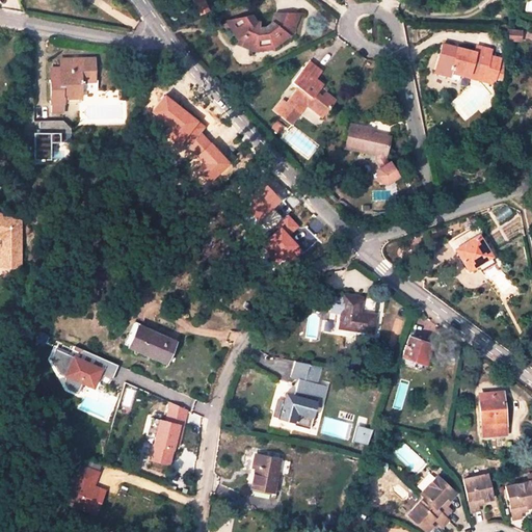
[(193,0),(201,14),(208,11),(202,0),(193,0)]
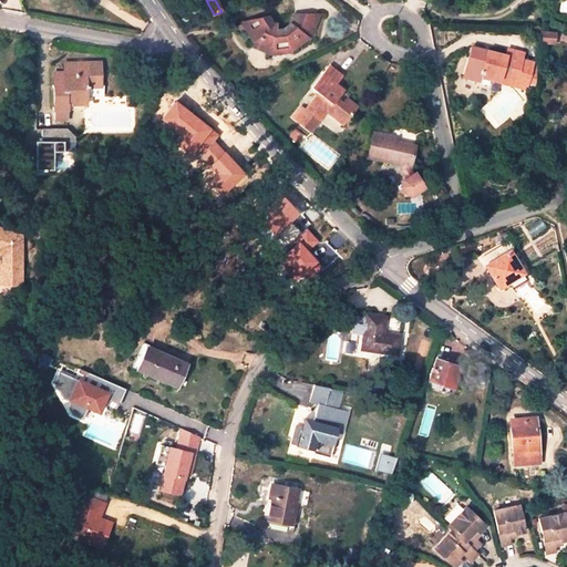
[(267,17),(240,23),(255,44),(251,48),(271,55),(271,49),(291,47),(291,51),(307,39),(310,41),(319,16),(298,14),(292,29),(289,26),(282,30),(276,30),(276,26),(272,24),(267,17)]
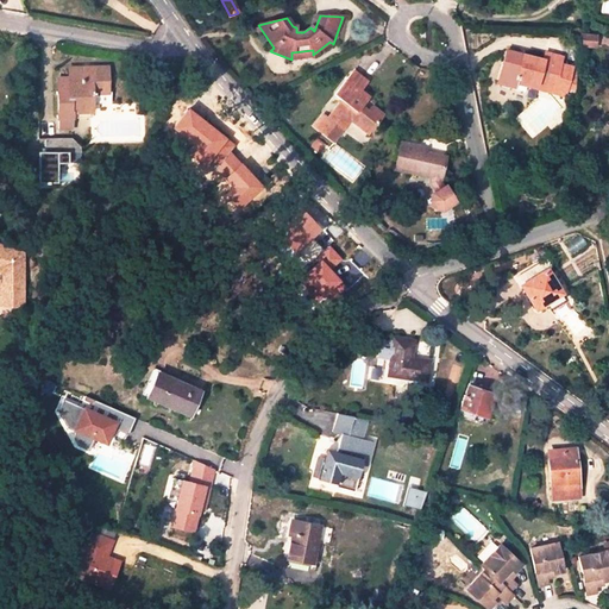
[(579,45),(596,48),(596,37),(581,35),(579,45)]
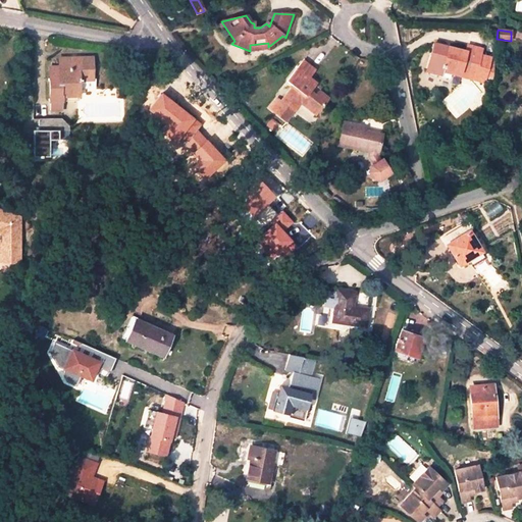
[(250,45),(250,51),(269,48),(268,47),(268,43),(250,45)]
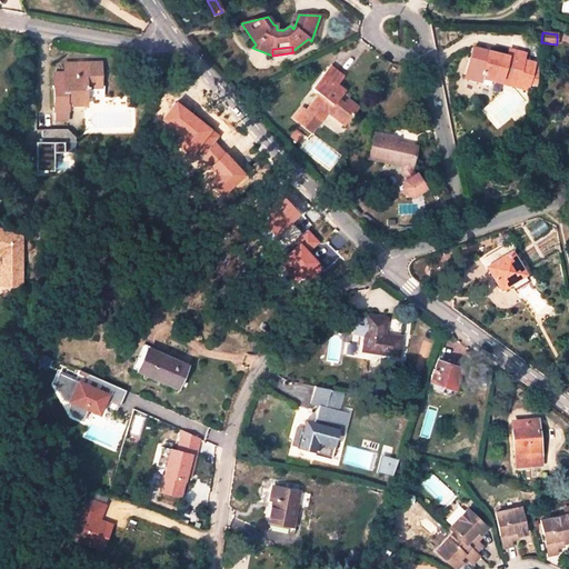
[(485,75),(502,79),(505,73),(512,76),(519,78),(517,85),(529,88),(537,89),(539,67),(522,63),(526,53),(509,49),(507,56),(473,48),(471,58),(473,59),(469,78),(482,81),(483,78),(485,75)]
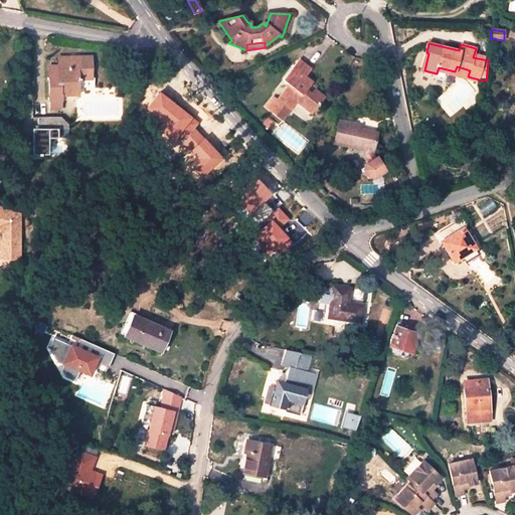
[(58,56),(58,62),(58,65),(48,65),(49,109),(59,109),(59,102),(58,95),(77,95),(77,86),(77,79),(91,78),(91,56),(74,56),(75,62),(70,62),(69,56),(58,56)]
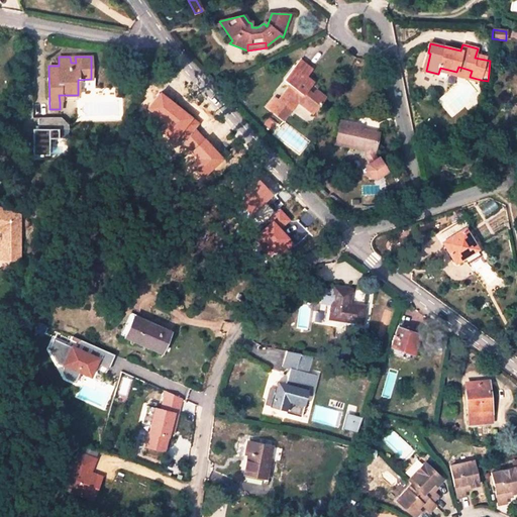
[(299,60),(294,68),(305,77),(311,70),(299,60)]
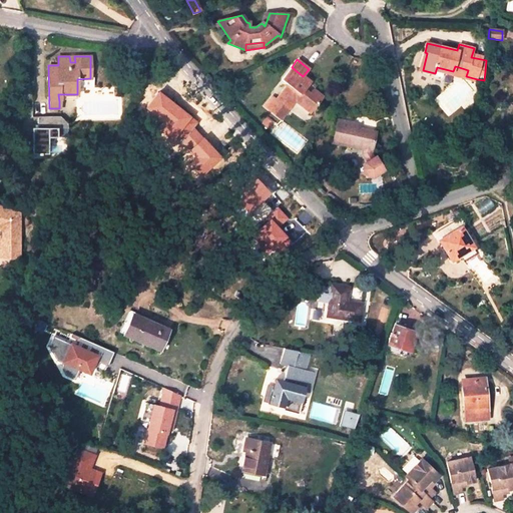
[(460,76),(476,80),(477,79),(466,76),(468,70),(462,68),(455,66),(453,71),(437,67),(436,70),(460,76)]
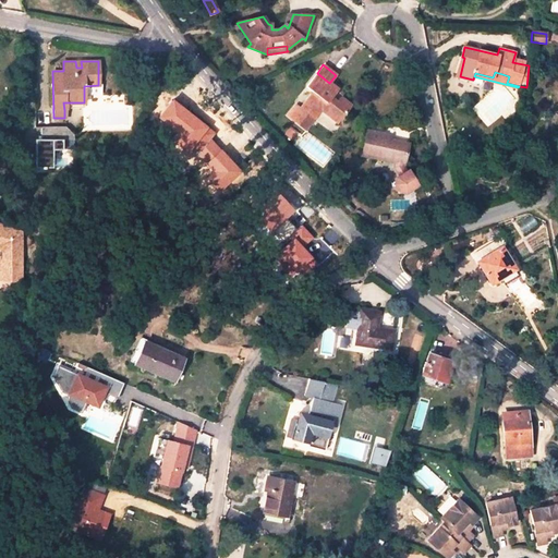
[(343,114),(351,106),(340,97),(337,102),(330,97),(337,89),(329,83),(317,73),(306,87),(313,93),(301,108),(296,105),(288,116),(305,130),(314,119),(322,109),(329,116),(343,114)]
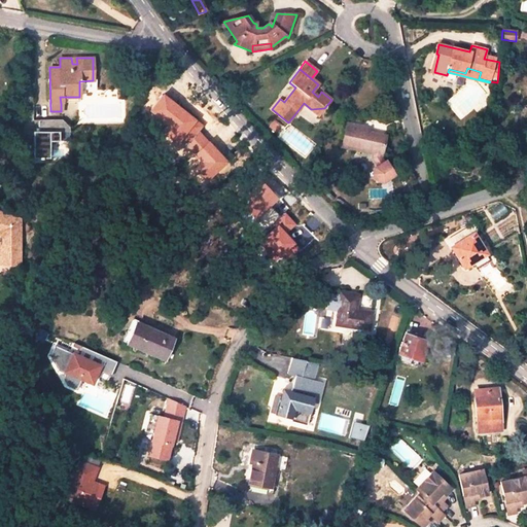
[(67,121),(44,121),(44,134),(45,133),(45,137),(38,137),(37,160),(55,160),(55,143),(64,143),(65,134),(75,134),(75,130),(67,121)]
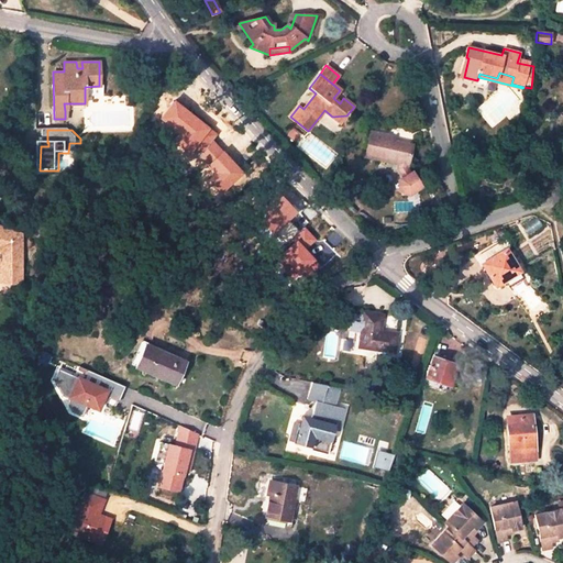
[(388,136),(371,133),(365,156),(399,164),(399,169),(406,177),(399,183),(407,192),(412,194),(420,187),(420,181),(412,172),(411,174),(407,167),(407,166),(408,166),(411,146),(392,142),(387,141),(388,136)]
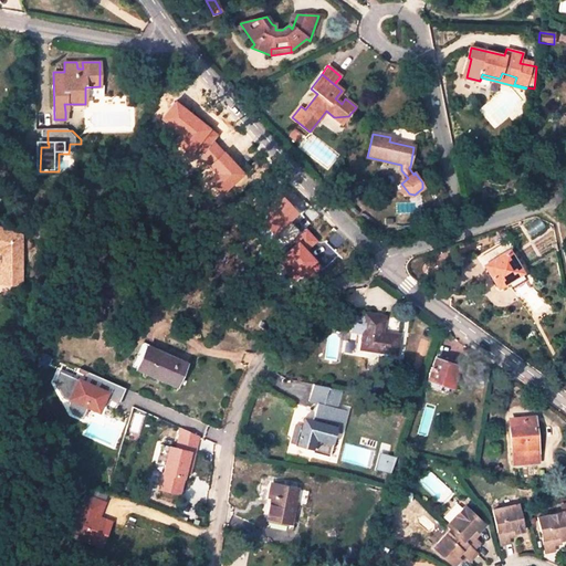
[(0,227),(0,283),(21,284),(21,236),(0,227)]
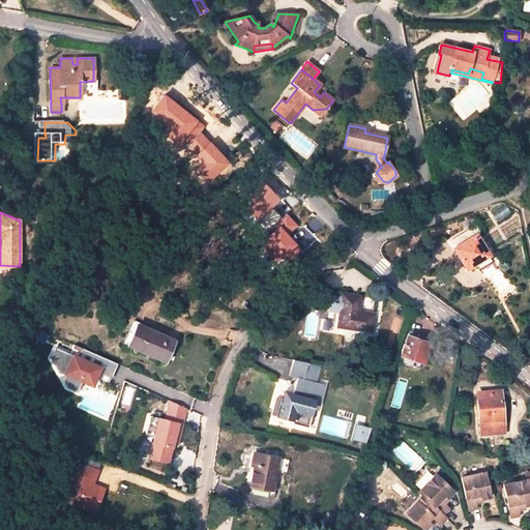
[(475,227),(450,241),(459,256),(466,267),(475,262),(488,256),(476,236),(475,237),(472,232),(477,230),(475,227)]
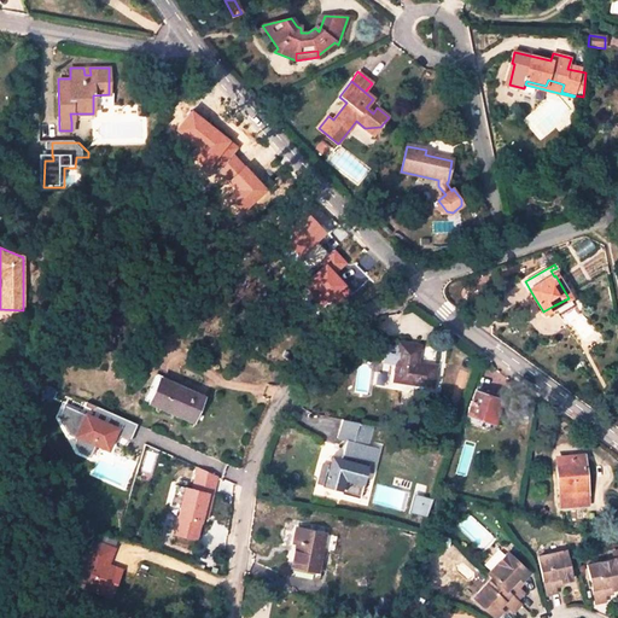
[(532,301),(540,314),(543,312),(535,298),(532,301)]
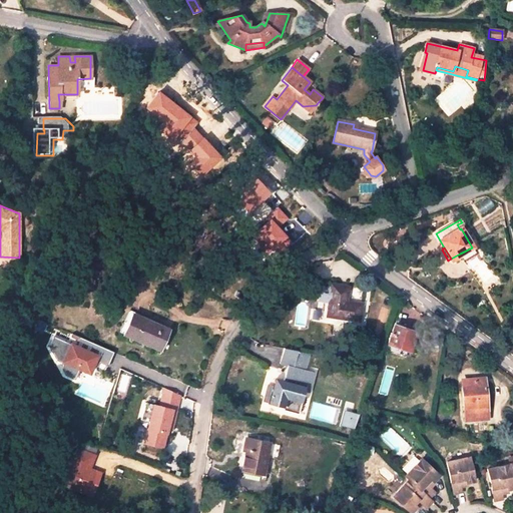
[(463,259),(474,251),(472,247),(460,253),(463,259)]
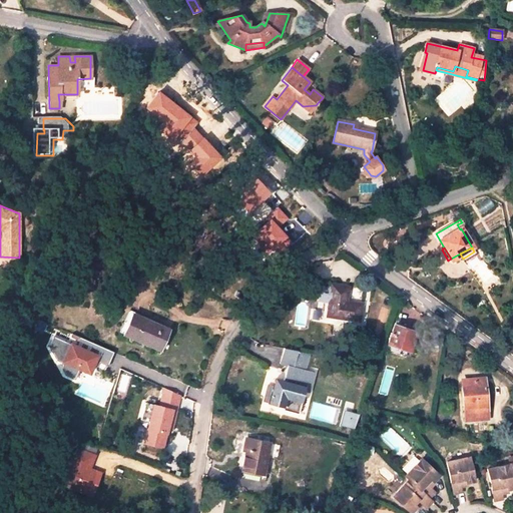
[(139,276),(138,278),(151,283),(154,276),(141,271),(139,276)]
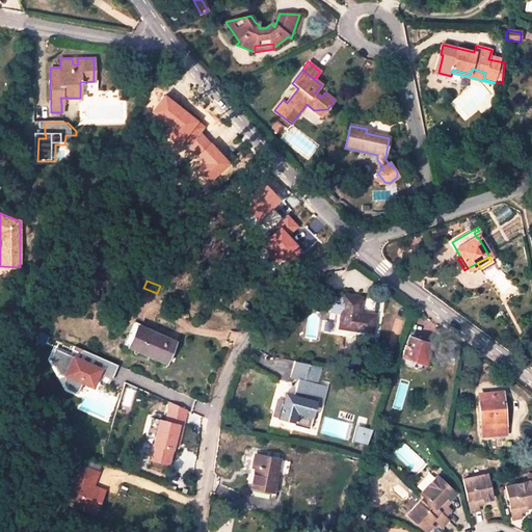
[(361,297),(343,294),(343,298),(341,312),(339,327),(372,333),(375,315),(358,313),(355,312),(356,309),(360,310),(361,297)]
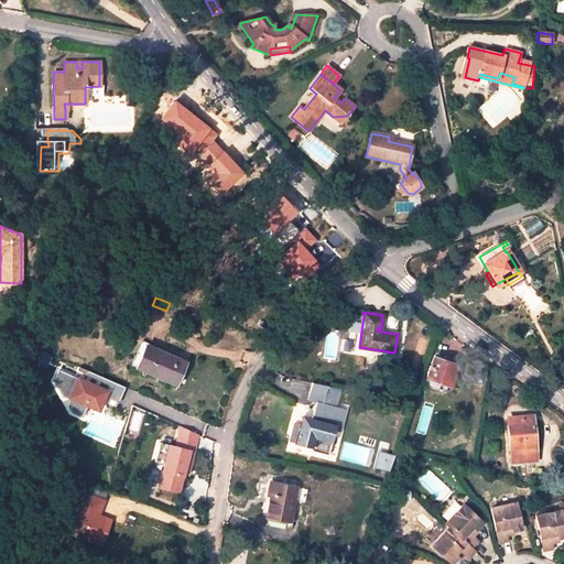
[(361,331),(364,316),(351,314),(349,329),(361,331)]
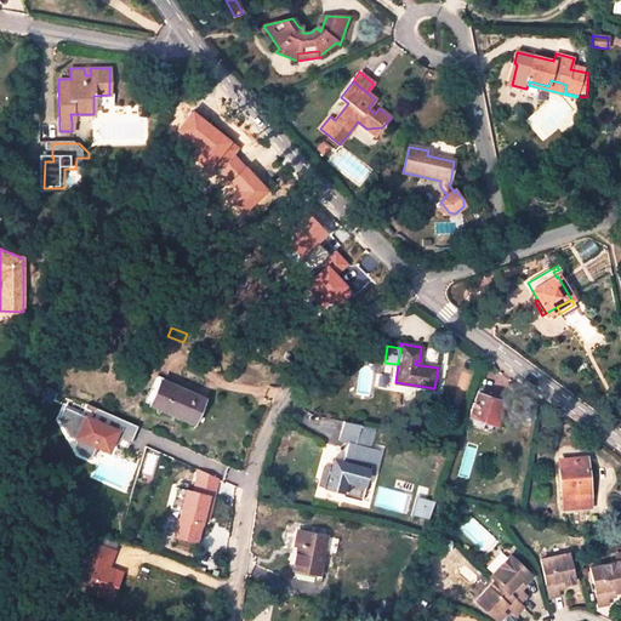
[(187,388),(155,374),(143,400),(149,403),(160,381),(186,392),(187,388)]
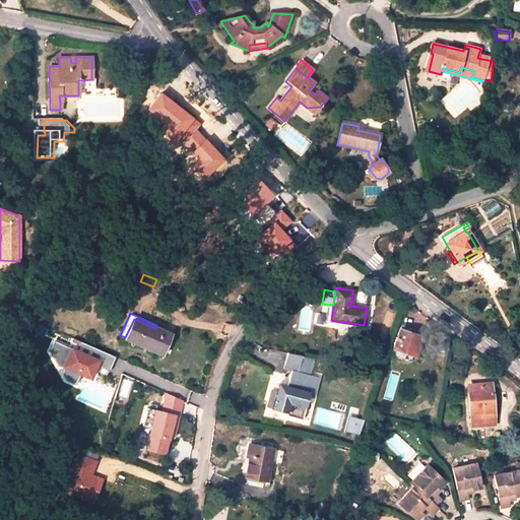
[(155,328),(134,319),(125,337),(161,354),(170,335),(155,328)]
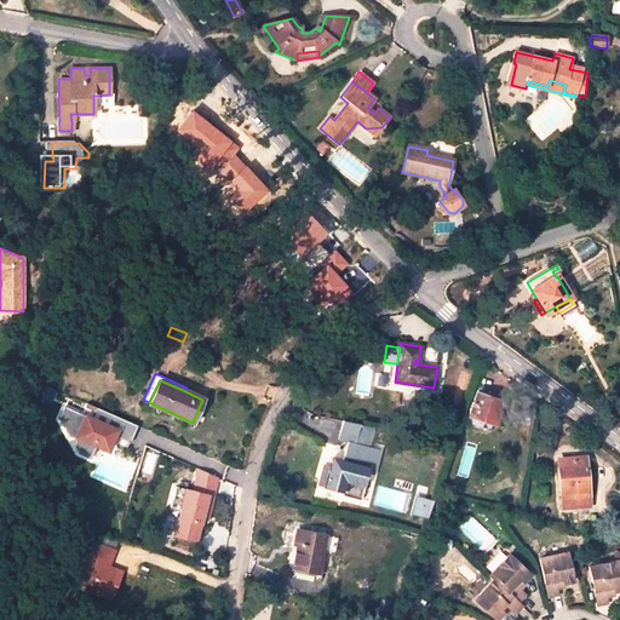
[(494,424),(503,397),(488,392),(487,397),(476,394),(468,417),(471,418),(491,424),(494,424)]
